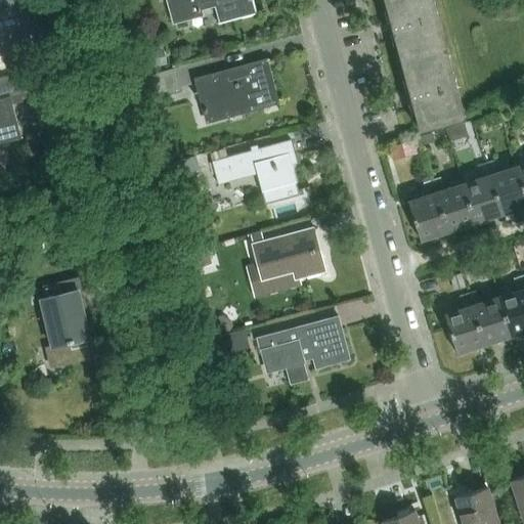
[(0,0),(0,54),(12,51),(18,50),(4,0),(0,0)]
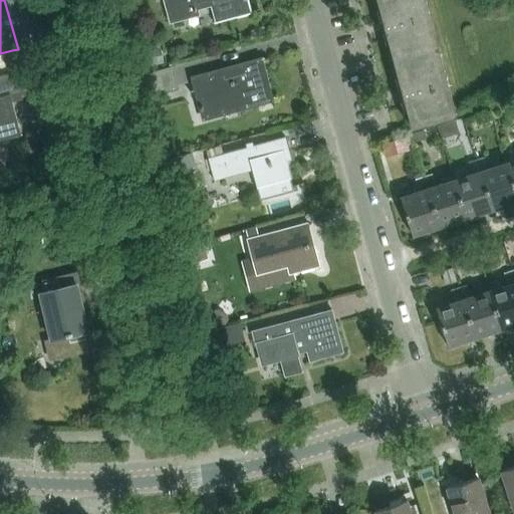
[(214,24),(251,14),(247,0),(164,0),(170,23),(196,15),(195,10),(209,6),(214,24)]
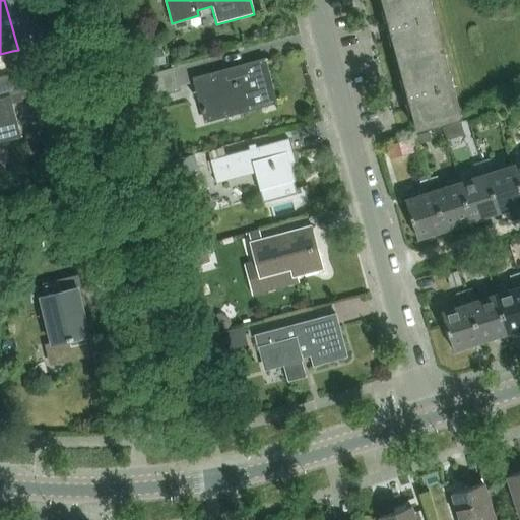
[(443,55),(428,0),(395,0),(378,4),(395,67),(443,55)]
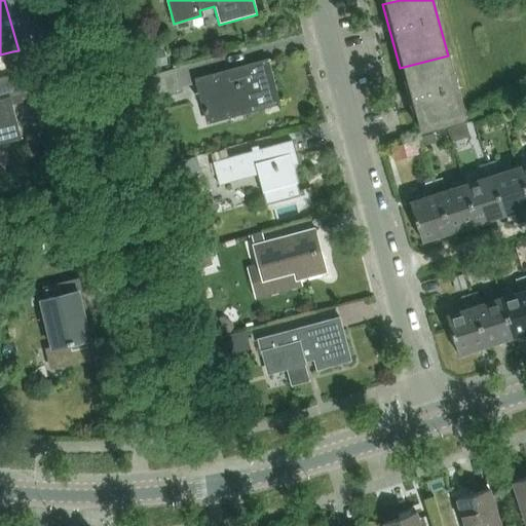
[(162,49),(145,53),(149,71),(166,67),(162,49)]
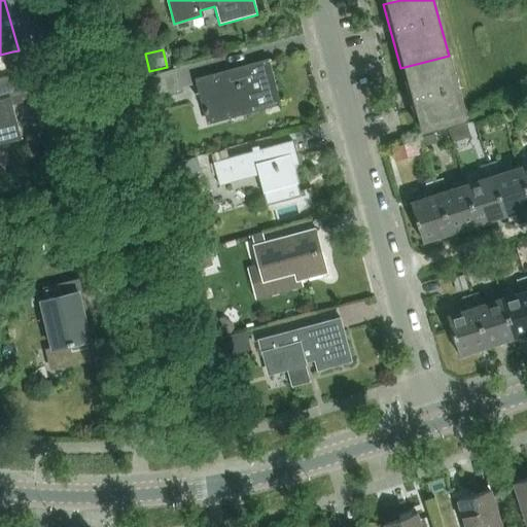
[(459,96),(449,56),(400,68),(417,131),(466,118),(459,96)]
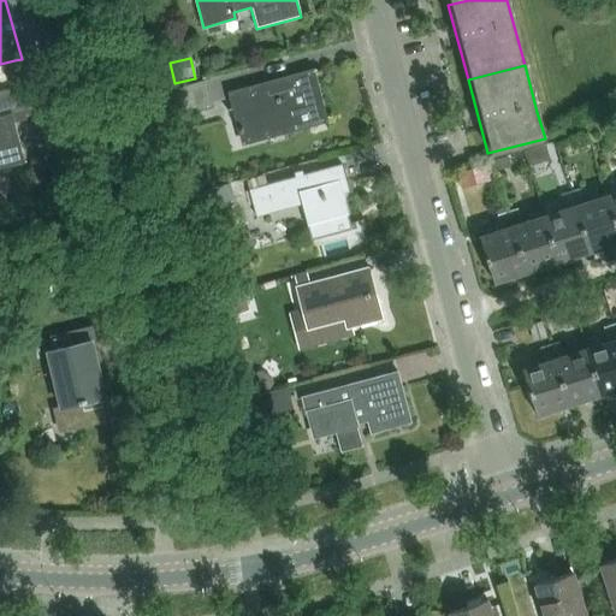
[(284,134),(326,122),(312,71),(229,94),(243,146),(268,138),(266,130),(282,125),(284,134)]
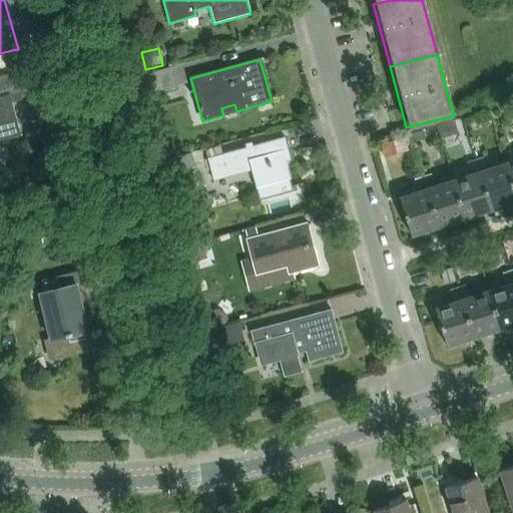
[(0,142),(21,137),(11,103),(22,100),(22,98),(44,92),(37,68),(14,74),(19,94),(0,98),(0,142)]
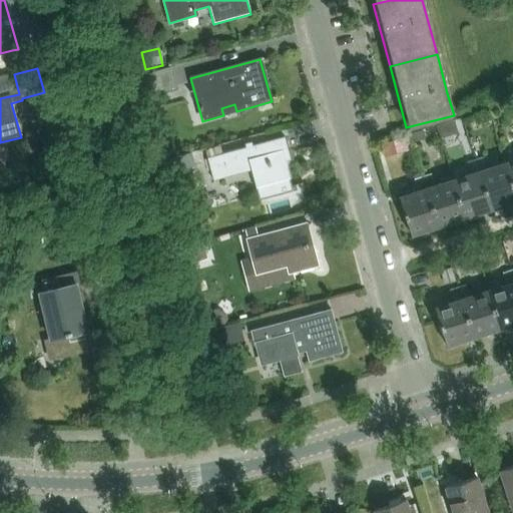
[(177,90),(171,68),(143,76),(149,98),(177,90)]
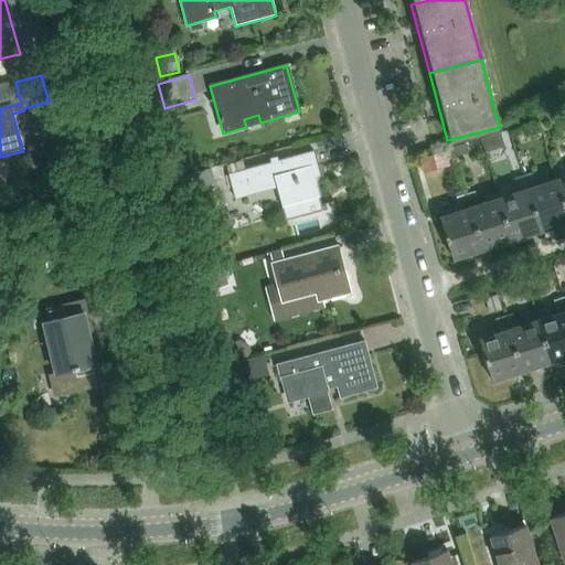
[(500,132),(480,139),(484,152),(504,146),(500,132)]
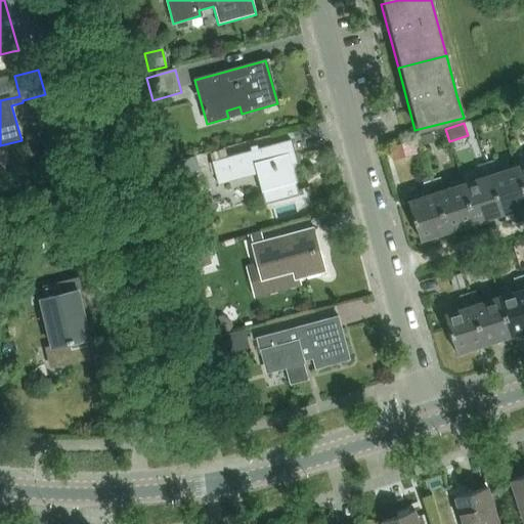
[(431,133),(419,137),(421,145),(433,142),(431,133)]
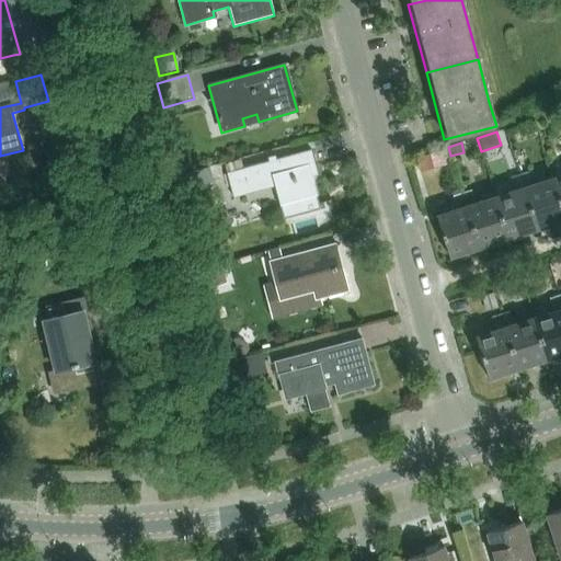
[(310,150),(227,174),(232,195),(273,184),(283,218),(320,208),(311,176),(317,175),(310,150)]
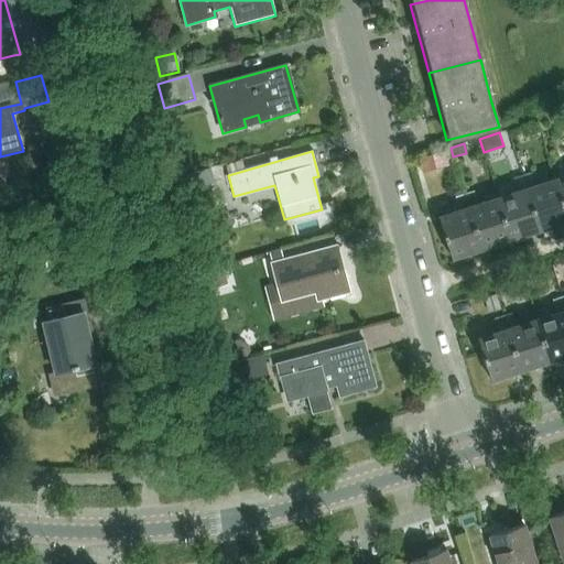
[(447,165),(443,152),(420,158),(424,172),(447,165)]
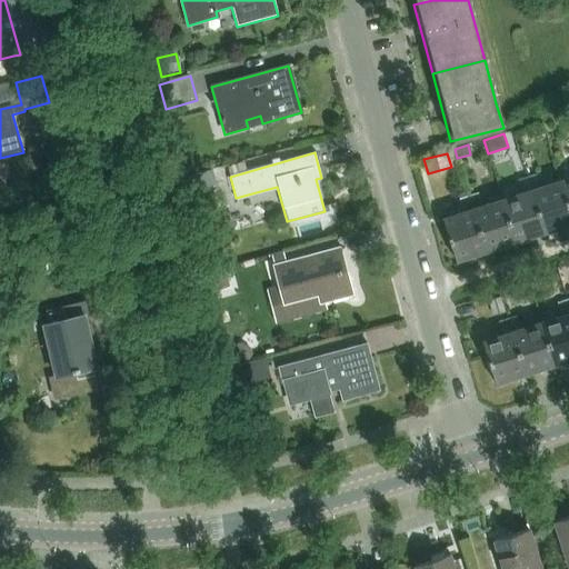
[(210,185),(207,171),(185,178),(191,201),(205,198),(201,187),(210,185)]
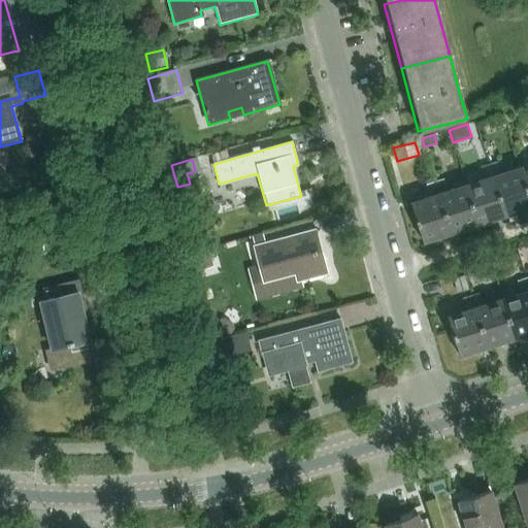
[(498,162),(489,164),(504,216),(527,207),(527,185),(523,167),(502,174),(498,162)]
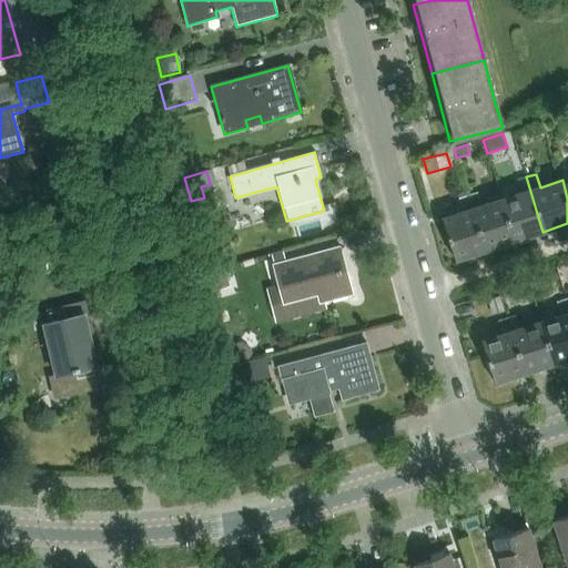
[(521,193),(501,200),(514,241),(543,232),(526,176),(517,180),(521,193)]
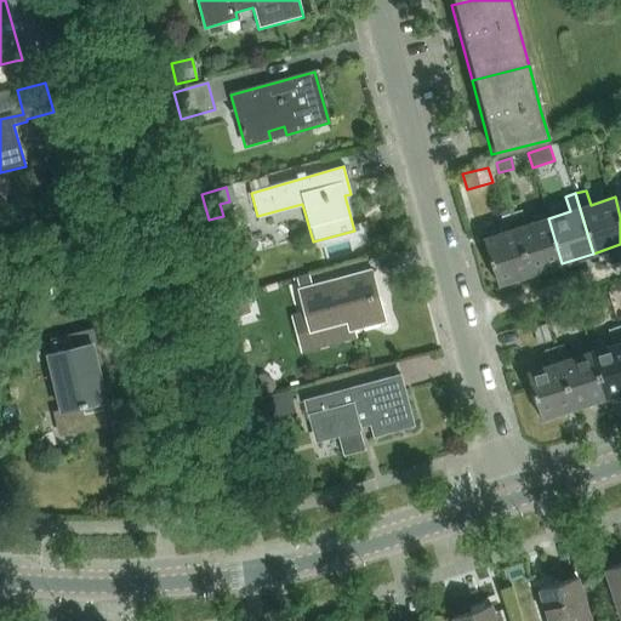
[(522,210),(512,214),(530,274),(562,263),(548,218),(527,224),(522,210)]
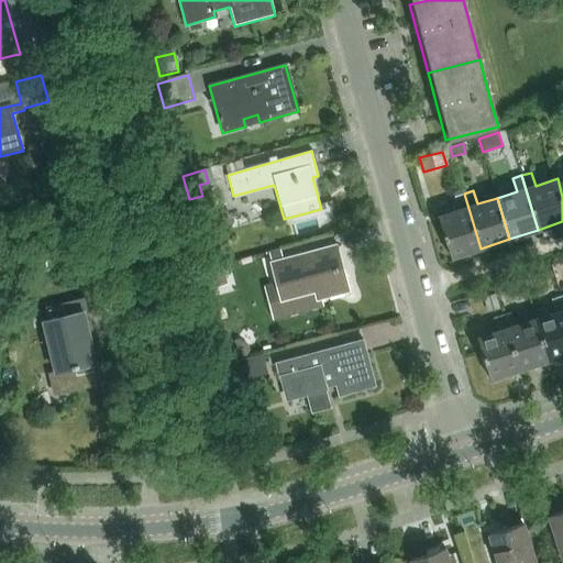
[(450,258),(481,249),(464,194),(454,197),(459,210),(438,217),(450,258)]
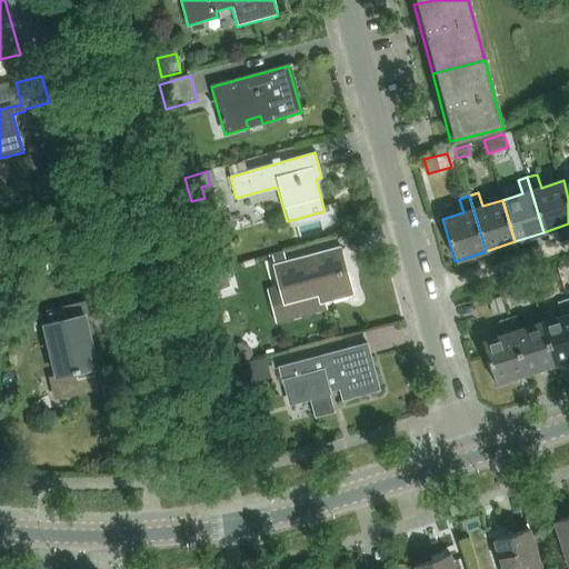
[(319,305),(352,296),(340,248),(273,266),(285,306),(317,297),(319,305)]
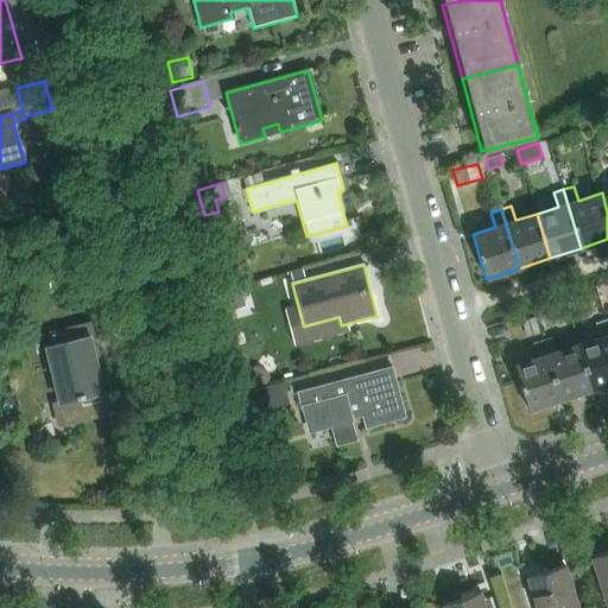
[(242,293),(227,297),(230,310),(246,306),(242,293)]
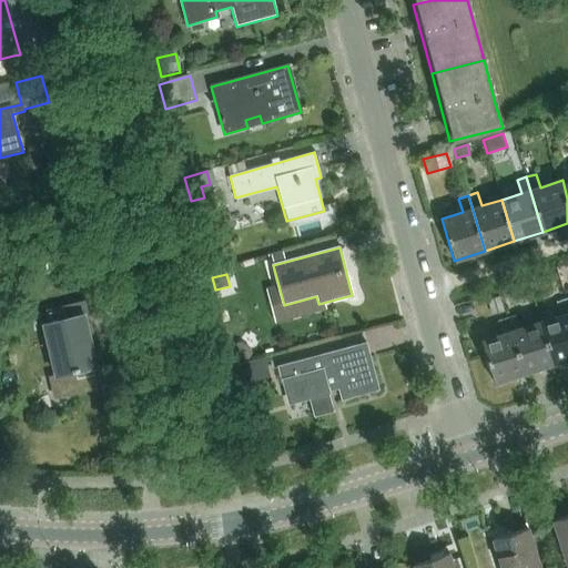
[(504,311),(499,296),(488,300),(493,315),(504,311)]
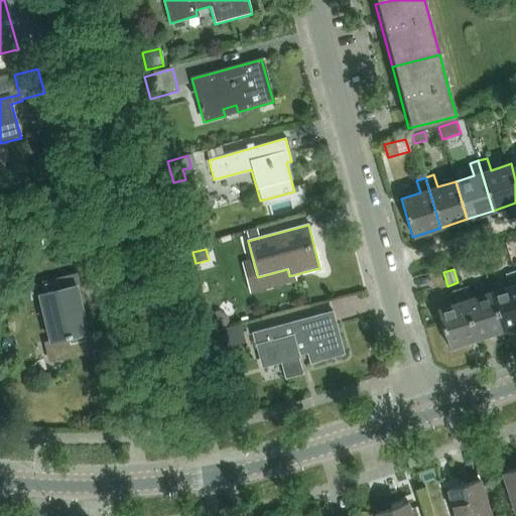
[(508,286),(490,292),(502,332),(515,327),(515,281),(513,272),(505,275),(508,286)]
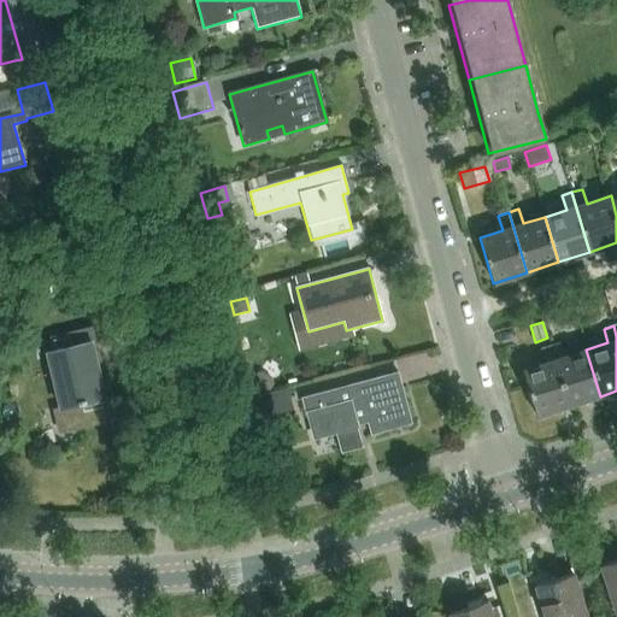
[(57,435),(110,422),(86,328),(48,338),(52,352),(46,354),(59,409),(51,411),(57,435)]
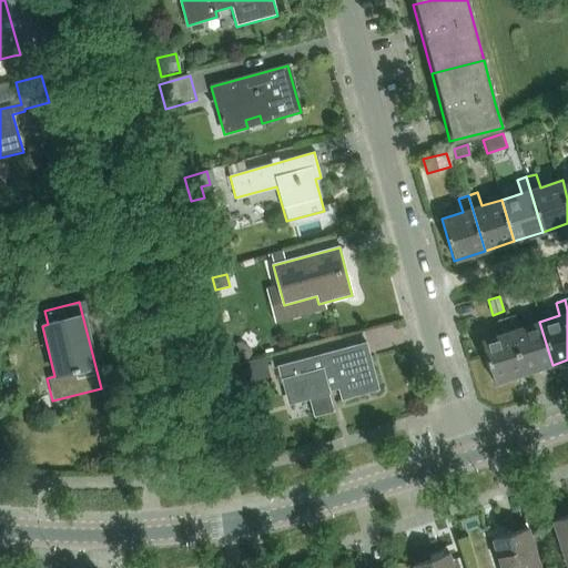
[(515,315),(506,318),(524,374),(553,365),(539,322),(520,327),(515,315)]
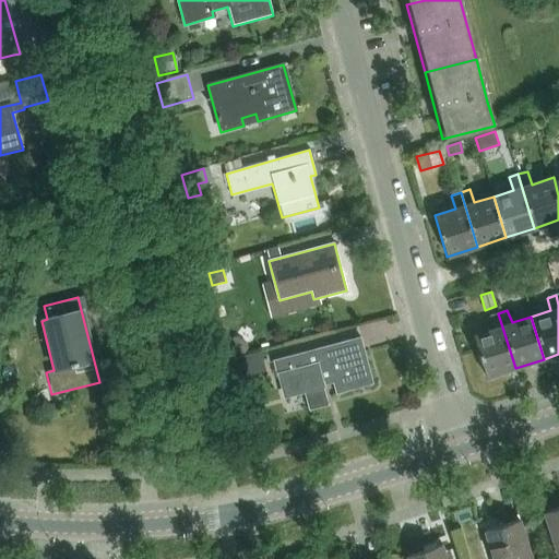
[(486,378),(515,368),(498,313),(489,317),(492,329),(472,335),(486,378)]
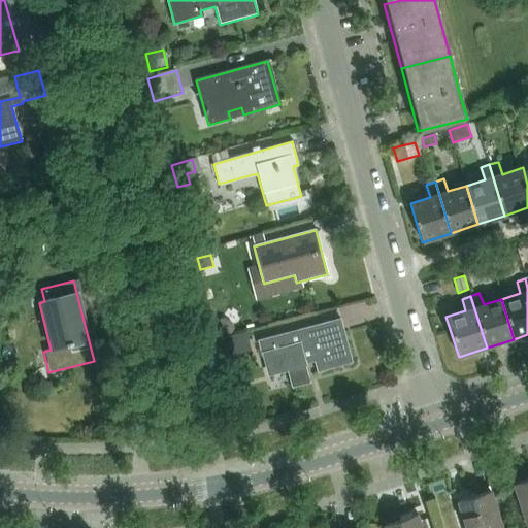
[(292,386),(292,387),(310,382),(310,381),(305,361),(315,359),(318,370),(317,370),(317,371),(318,371),(353,362),(340,318),(258,340),(258,341),(259,341),(262,353),(261,354),(261,355),(266,353),(272,374),(273,374),(273,373),(289,369),(293,386),(292,386)]
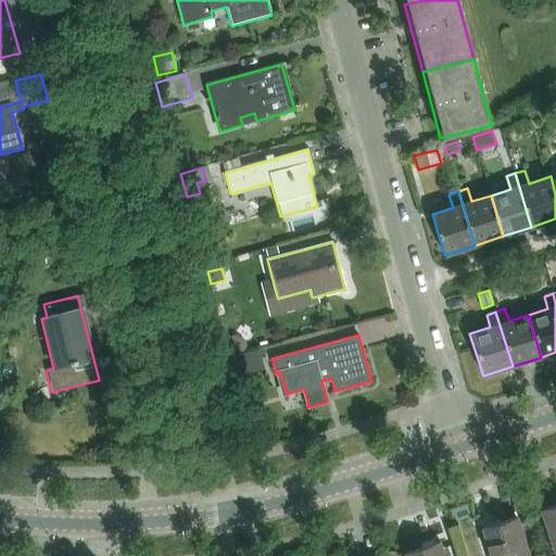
[(264,369),(258,350),(230,357),(236,377),(264,369)]
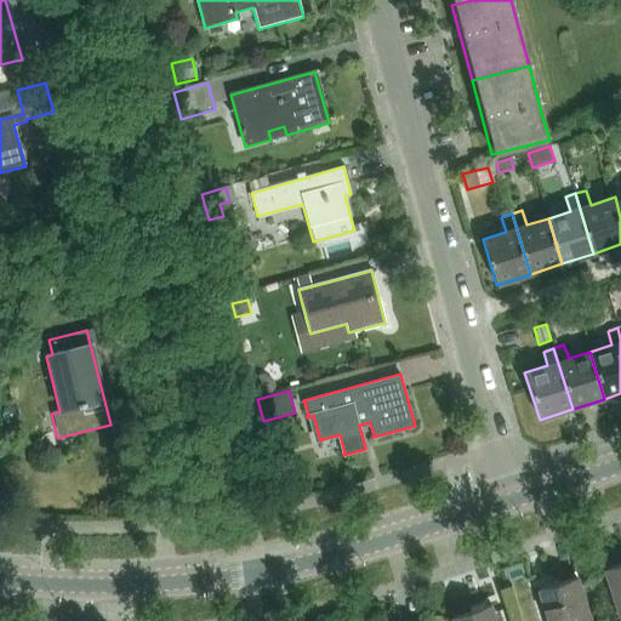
[(292,479),(280,482),(285,499),(302,495),(300,486),(292,479)]
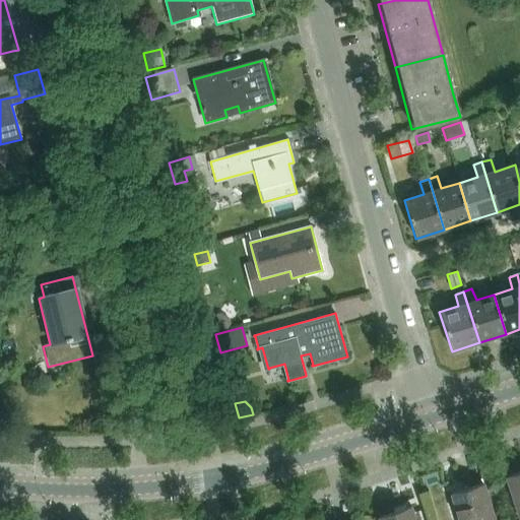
[(519,471),(507,476),(519,518),(519,471)]
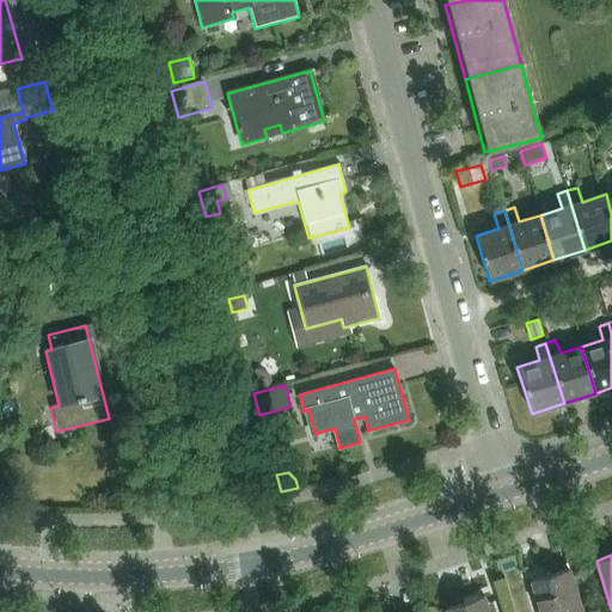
[(582,611),(569,569),(531,581),(540,611),(582,611)]
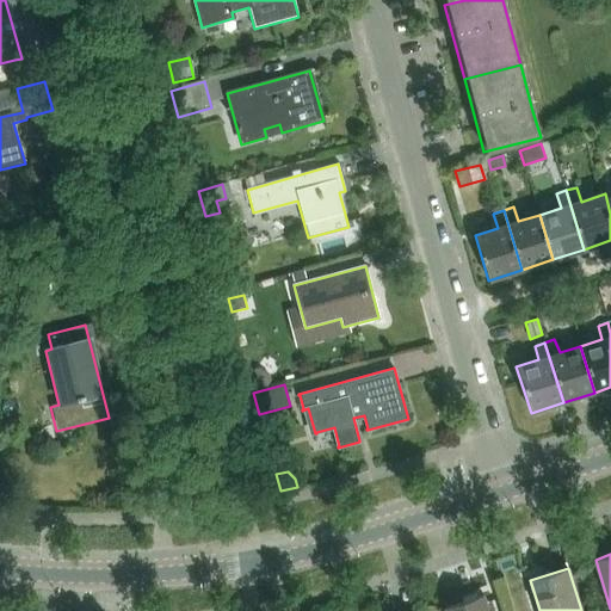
[(488,610),(483,596),(445,608),(446,610),(488,610)]
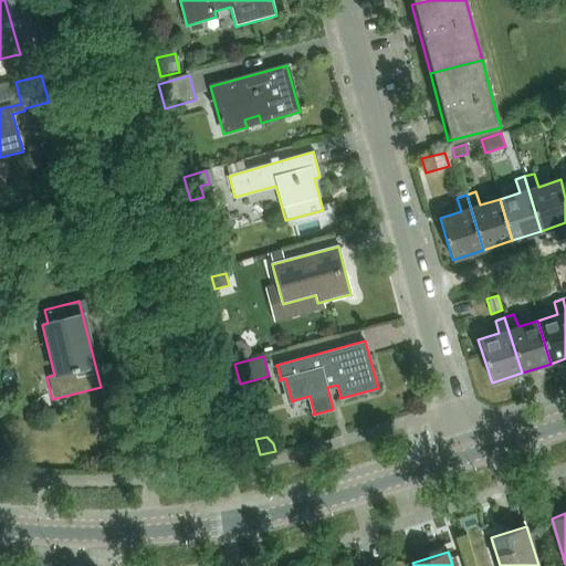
All buildings are outlined.
